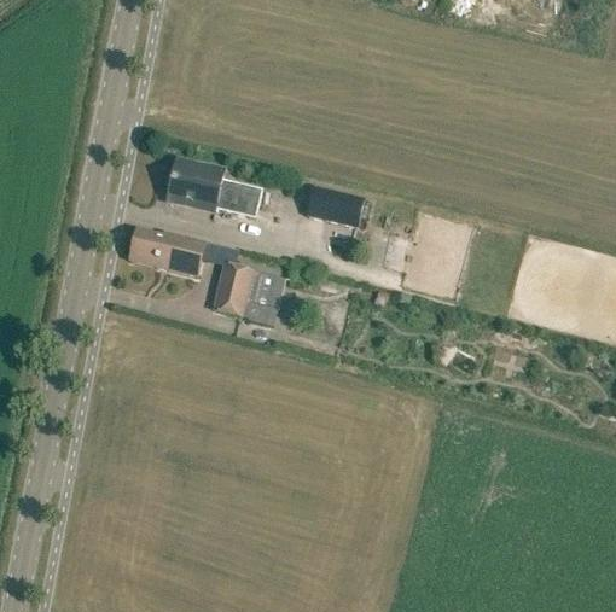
[(214,208),(254,217),(261,188),(221,179),(224,169),(195,162),(195,163),(175,158),(167,191),(173,193),(172,200),(213,211),(214,208)]
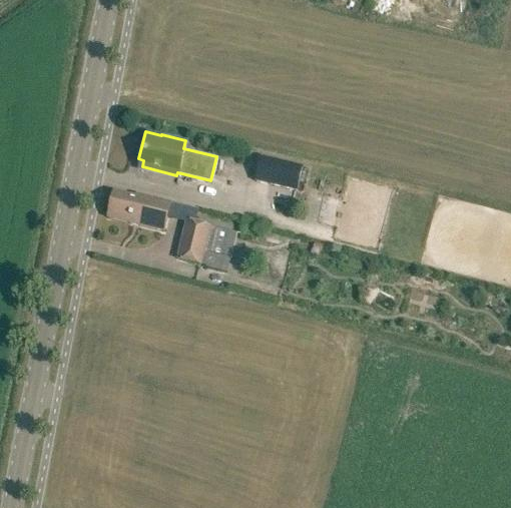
[(295,187),(301,163),(260,154),(253,178),(295,187)]
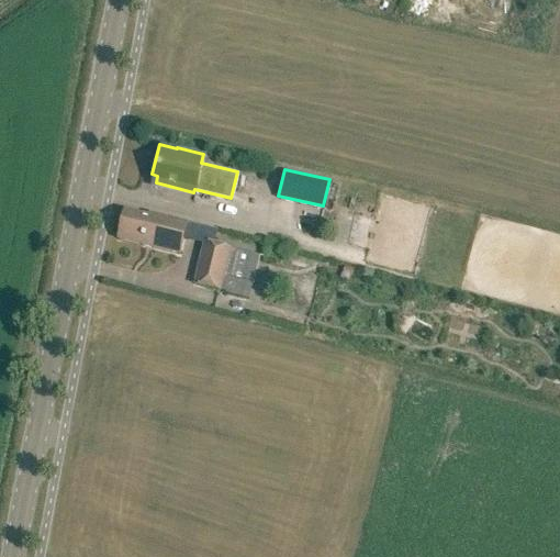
[(215,227),(147,211),(147,213),(123,208),(116,235),(178,251),(180,240),(202,245),(203,238),(212,242),(215,227)]
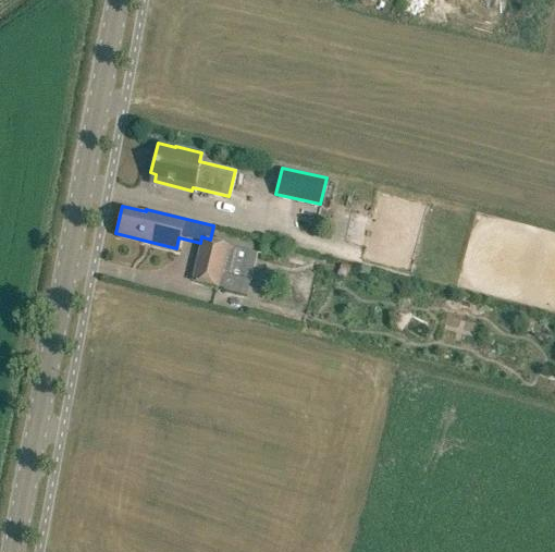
[(210,240),(201,236),(200,243),(192,278),(217,283),(226,243),(210,240)]
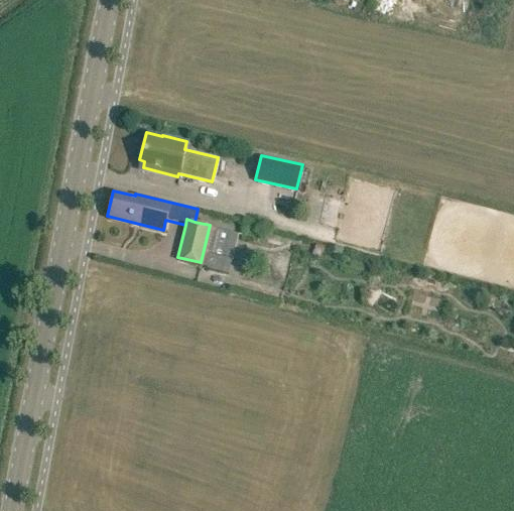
[(227,269),(237,231),(218,226),(208,264),(227,269)]
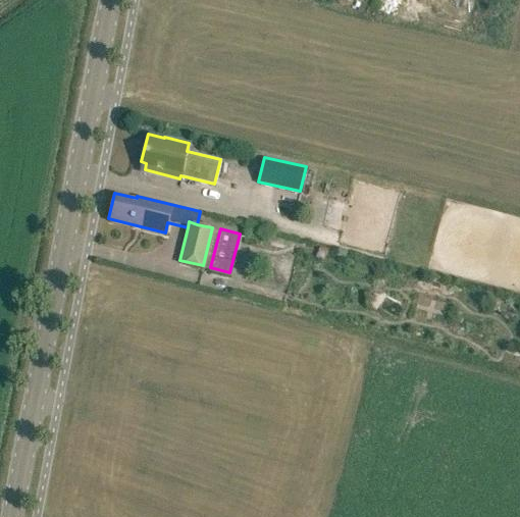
[(325,246),(317,244),(316,251),(324,253),(325,246)]
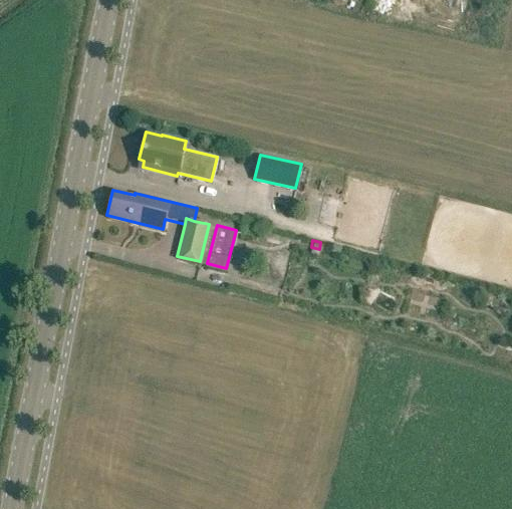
All buildings are outlined.
